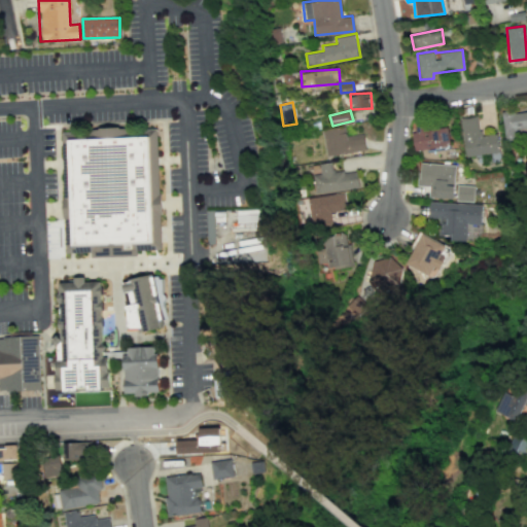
[(526,110),(501,113),(504,140),(514,139),(513,130),(526,128),(526,110)]
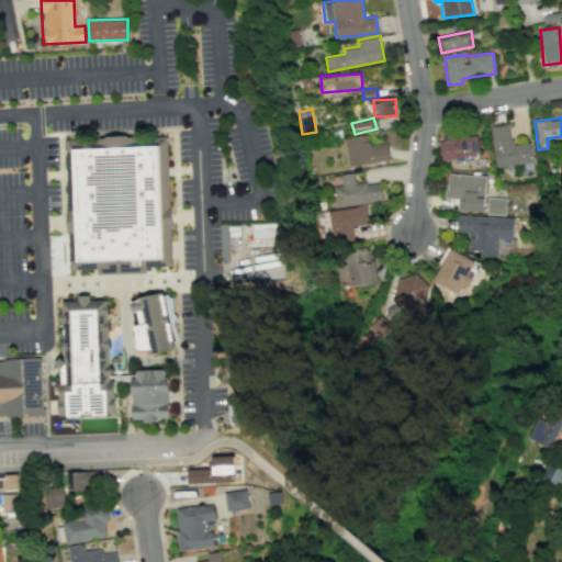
[(510,145),(508,123),(491,125),(495,167),(531,163),(529,143),(510,145)]
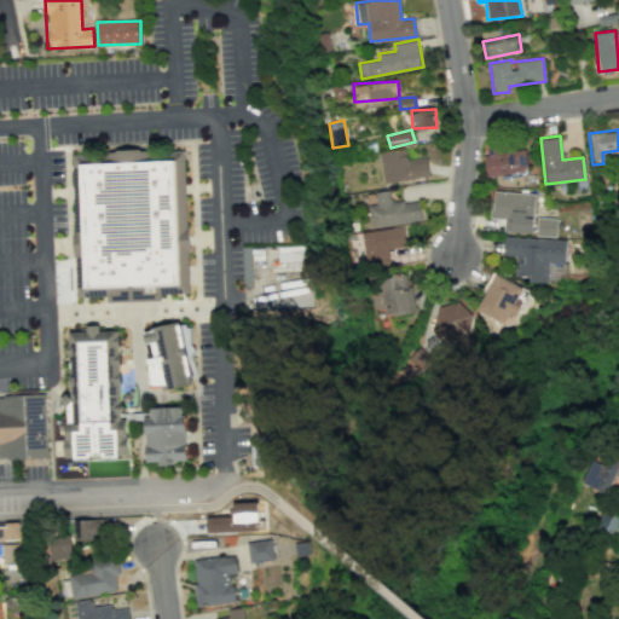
[(486,175),(528,172),(526,144),(484,148),(486,175)]
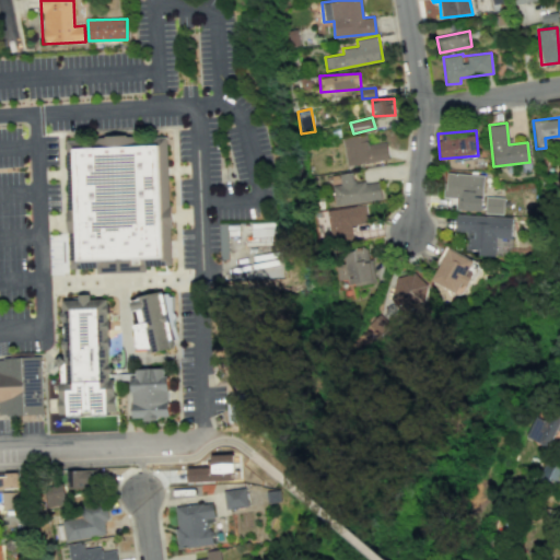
[(388,159),(385,141),(368,144),(365,133),(342,138),(347,165),(388,159)]
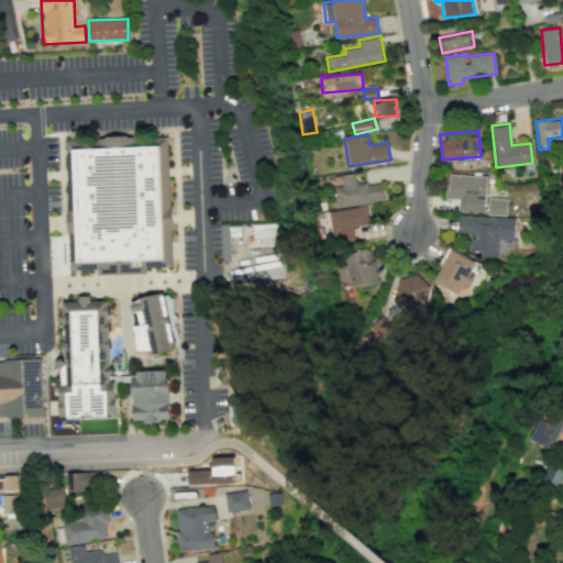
[(65,142),(67,210),(66,210),(67,233),(68,233),(70,269),(97,268),(97,275),(146,273),(145,267),(172,266),(170,229),(173,229),(172,207),(169,207),(167,136),(136,138),(136,136),(127,136),(127,135),(105,135),(105,138),(98,138),(98,140),(65,142)]
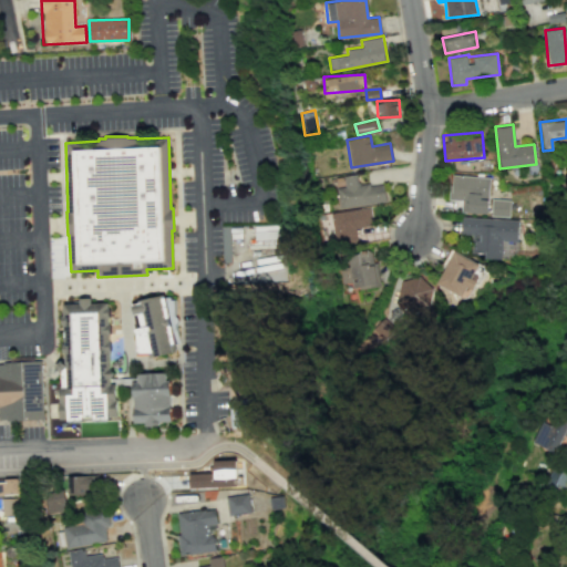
[(336,188),(339,208),(385,202),(383,183),(358,186),(357,174),(342,176),(344,186),(336,188)]
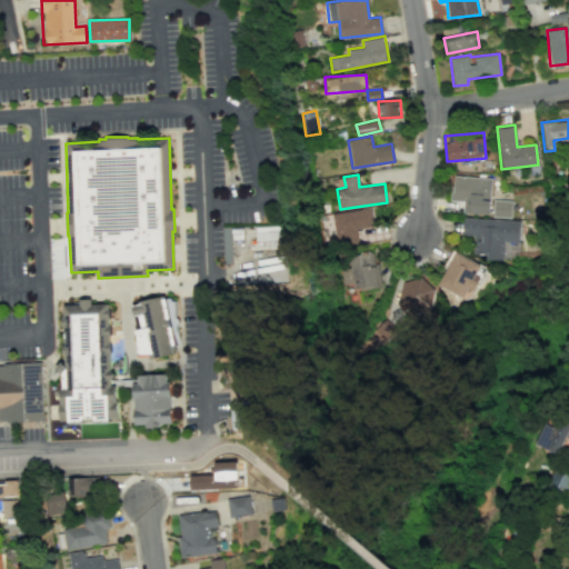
[(489,215),(491,177),(452,176),(451,200),(462,200),(462,213),(489,215)]
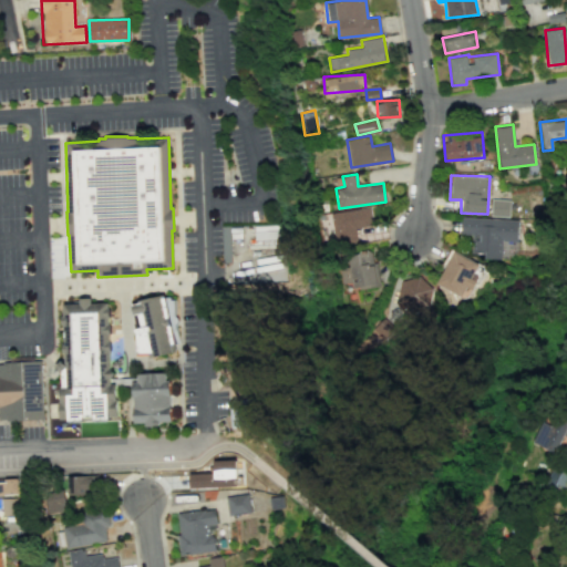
[(509,199),(491,199),(490,216),(508,217),(509,199)]
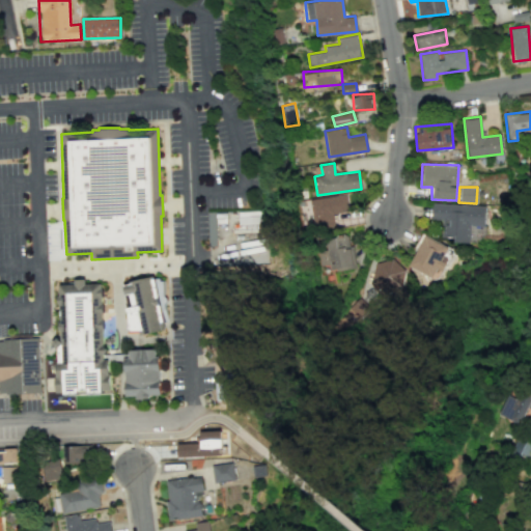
[(348,211),(345,194),(309,199),(313,228),(334,225),(332,214),(348,211)]
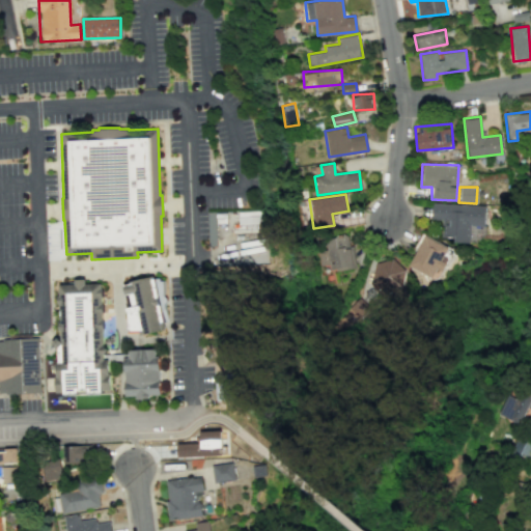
[(469,241),(470,226),(484,226),(484,205),(431,203),(430,219),(442,220),(442,240),(469,241)]
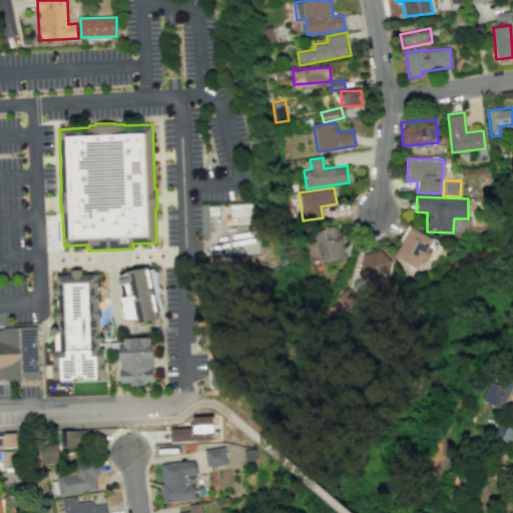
[(230,204),(231,223),(253,222),(253,203),(230,204)]
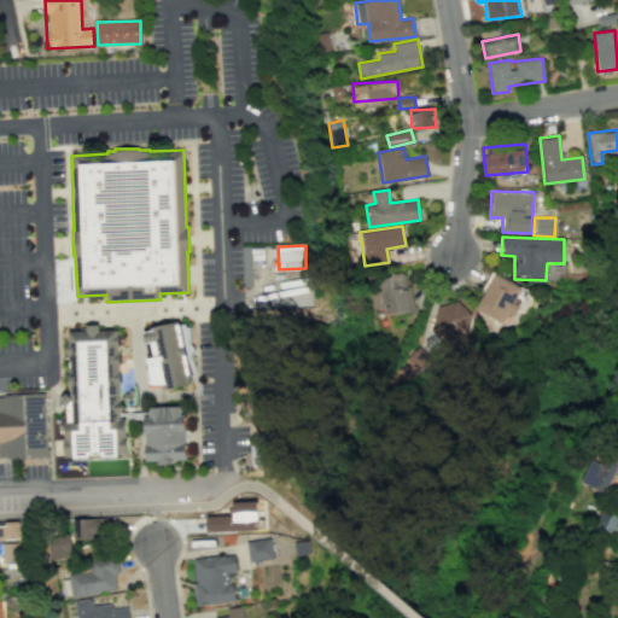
[(242,246),(243,285),(254,285),(254,277),(251,278),(250,246),(242,246)]
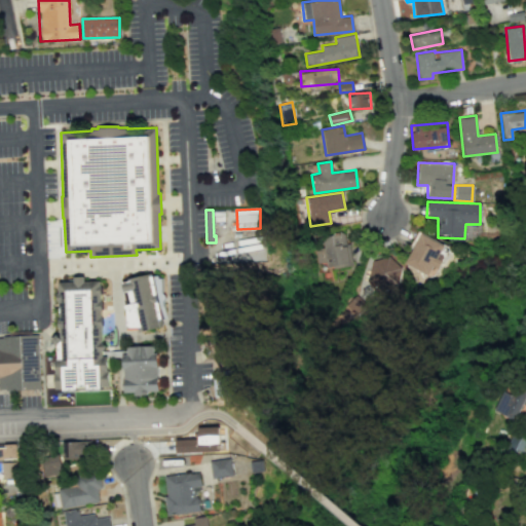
[(448,247),(419,233),(404,263),(433,277),(448,247)]
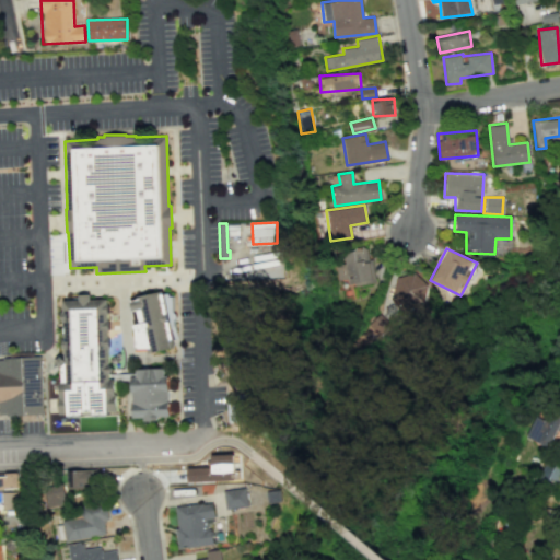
[(424,310),(428,278),(395,275),(392,306),(424,310)]
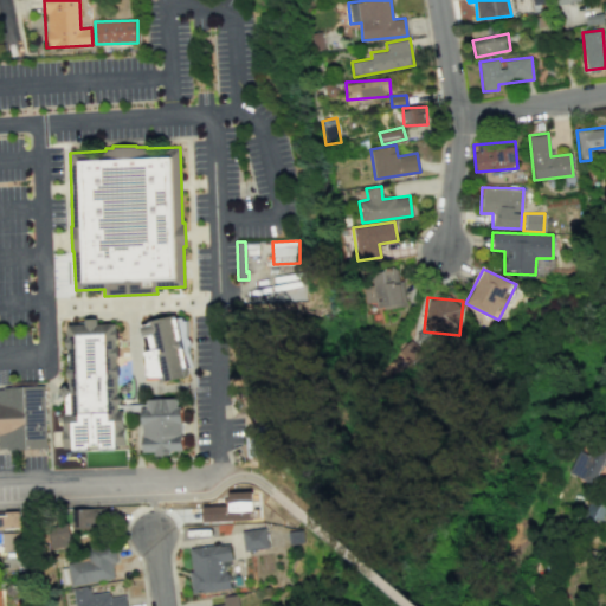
[(140,324),(148,323),(147,321),(175,314),(176,317),(181,316),(181,320),(186,320),(186,336),(188,337),(189,339),(191,340),(191,343),(189,345),(188,347),(191,366),(186,367),(188,376),(160,381),(159,380),(144,379),(143,362),(146,362),(146,356),(144,356),(143,350),(144,350),(141,339),(143,339),(140,324)]
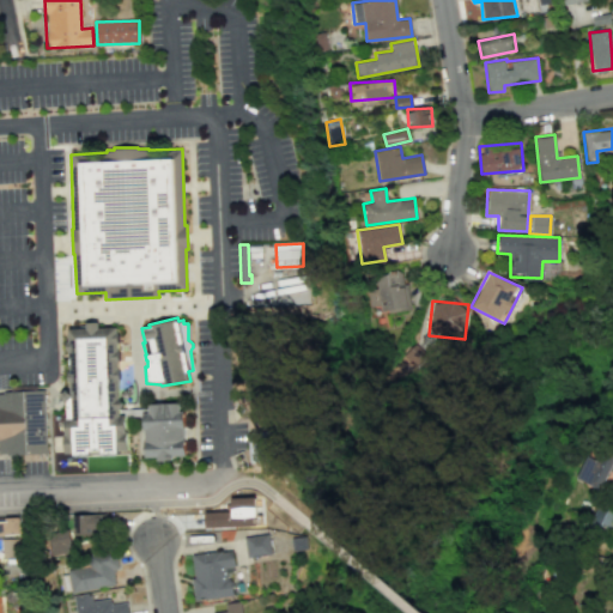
[(67,328),(86,328),(85,322),(98,321),(98,328),(116,327),(116,332),(117,332),(117,341),(117,350),(119,350),(119,360),(117,360),(119,368),(120,368),(120,380),(119,380),(120,398),(125,404),(120,408),(120,414),(126,414),(126,431),(127,431),(128,449),(117,450),(119,453),(103,454),(102,449),(90,449),(90,454),(74,455),(74,453),(65,453),(64,434),(65,434),(65,417),(67,417),(67,411),(66,402),(60,396),(66,389),(71,393),(70,381),(67,381),(67,371),(70,371),(68,350),(67,351),(66,341),(68,341),(67,328)]
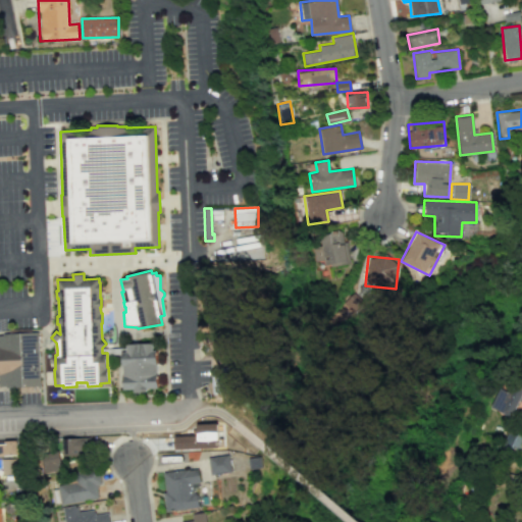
[(363,302),(353,293),(337,308),(348,318),(363,302)]
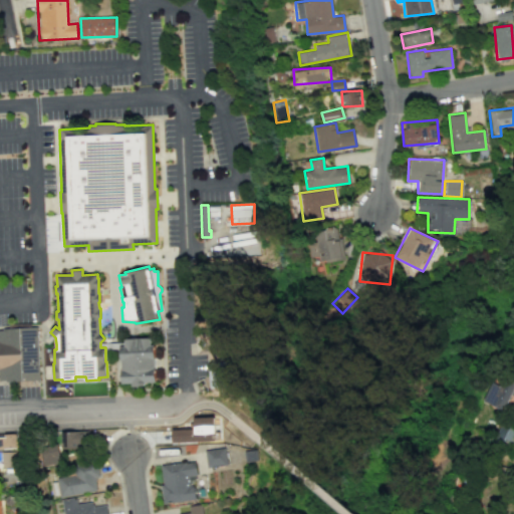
[(37,326),(2,327),(2,329),(0,329),(0,378),(11,378),(11,380),(39,379),(37,326)]
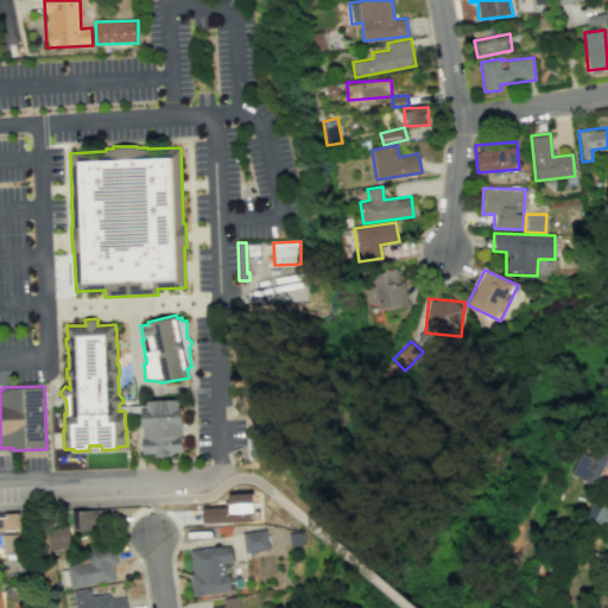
[(184,451),(184,435),(182,435),(182,424),(183,424),(182,409),(177,409),(177,399),(147,400),(147,409),(141,409),(143,426),(144,426),(144,436),(143,436),(144,454),(156,453),(156,457),(170,456),(170,451),(184,451)]
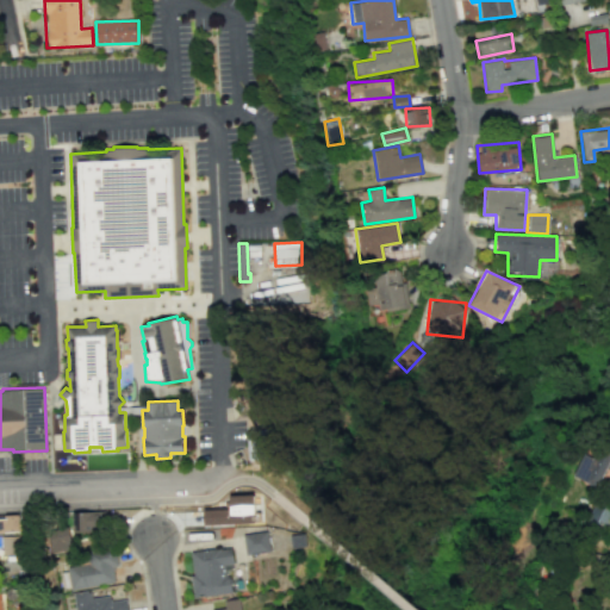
[(246,430),(249,460),(274,459),(272,428),(246,430)]
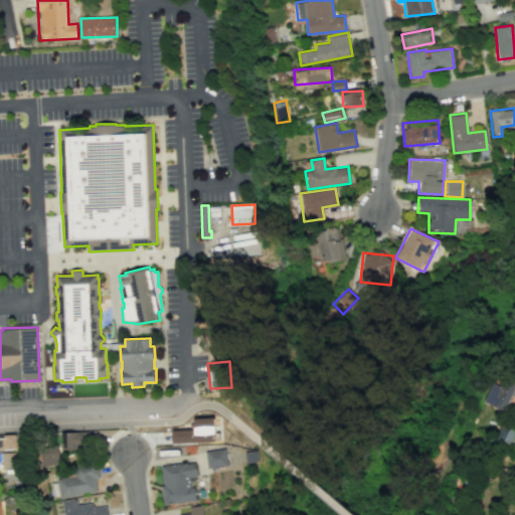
[(491,382),(483,402),(505,410),(514,384),(514,382),(503,377),(500,385),(491,382)]
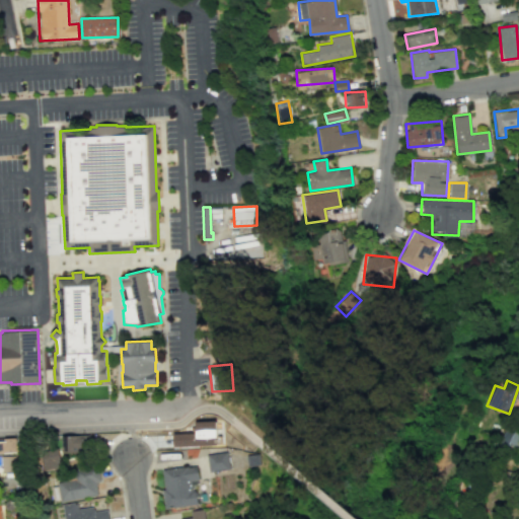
[(216,421),(196,422),(196,433),(173,433),(173,447),(217,445),(216,421)]
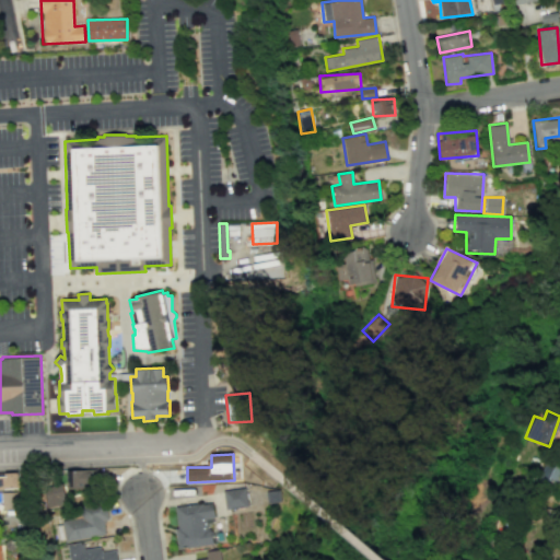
[(556,483),(559,474),(559,468),(545,463),(539,477),(556,483)]
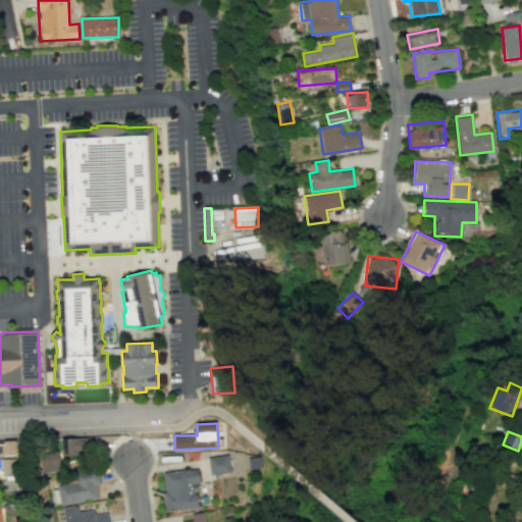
[(62,456),(86,455),(85,437),(62,438),(62,456)]
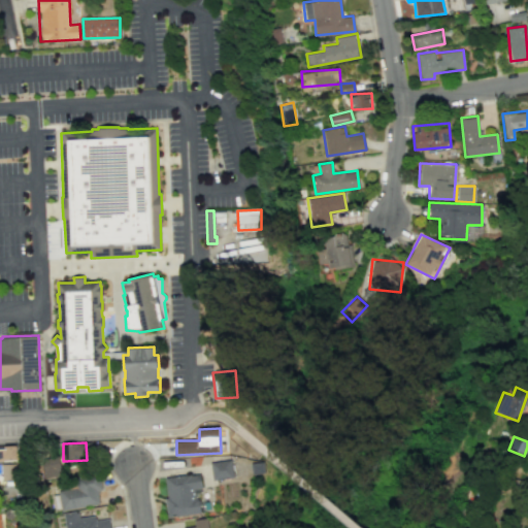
[(0,460),(19,460),(18,446),(0,447),(0,460)]
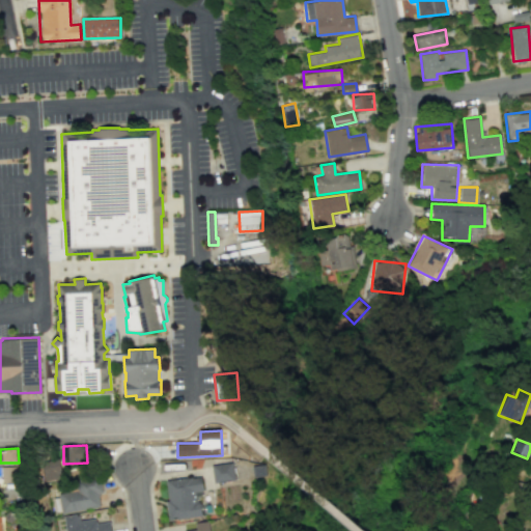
[(44,460),(45,480),(61,479),(60,459),(44,460)]
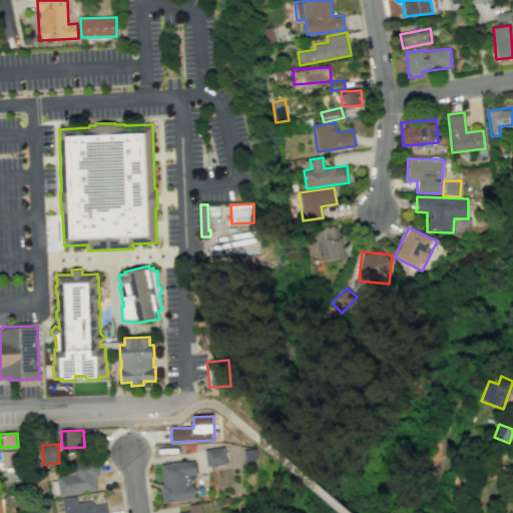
[(204,449),(205,466),(226,464),(224,447),(204,449)]
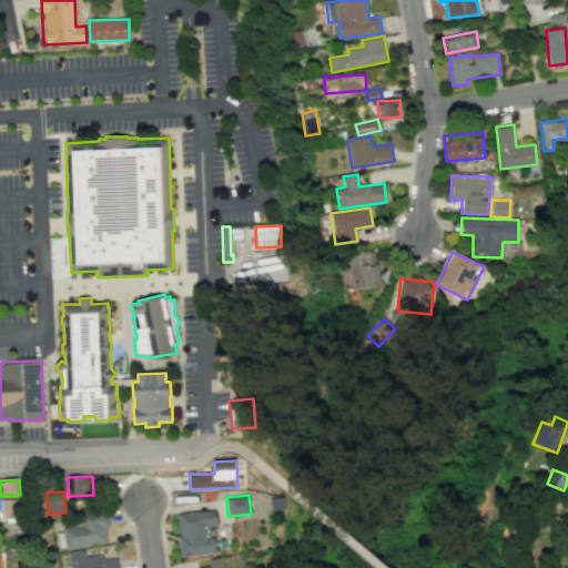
[(2,517),(16,516),(16,499),(1,499),(2,517)]
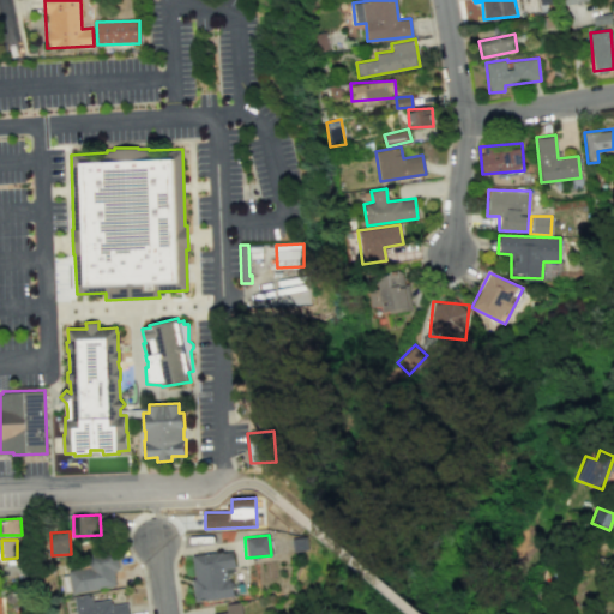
[(196,601),(232,597),(229,571),(235,571),(233,551),(191,554),(196,601)]
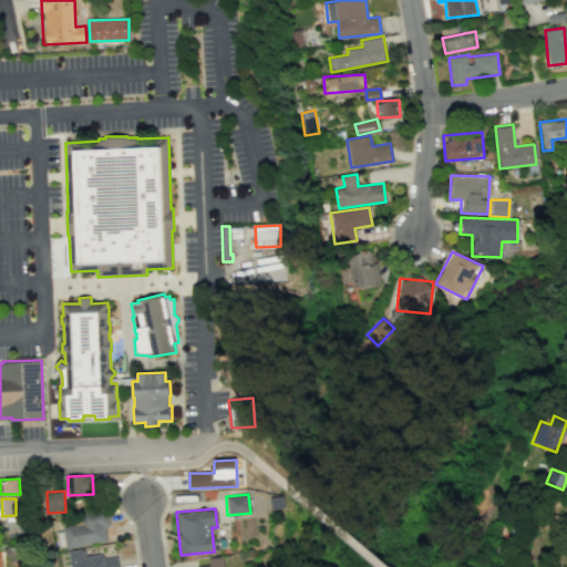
[(107,543),(105,527),(110,527),(107,509),(82,513),(83,524),(63,526),(65,547),(107,543)]
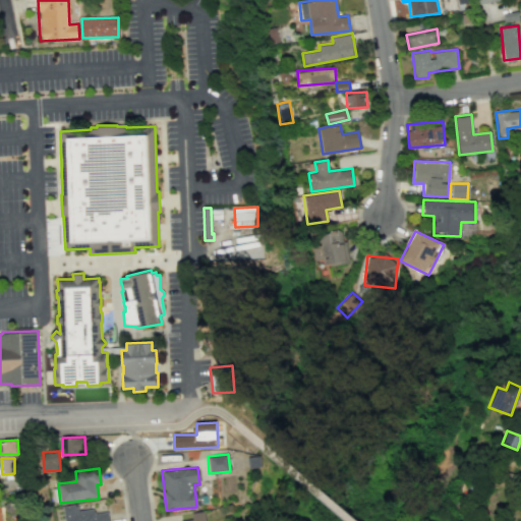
[(64,520),(109,520),(108,511),(94,513),(94,509),(77,510),(77,504),(63,506),(64,520)]
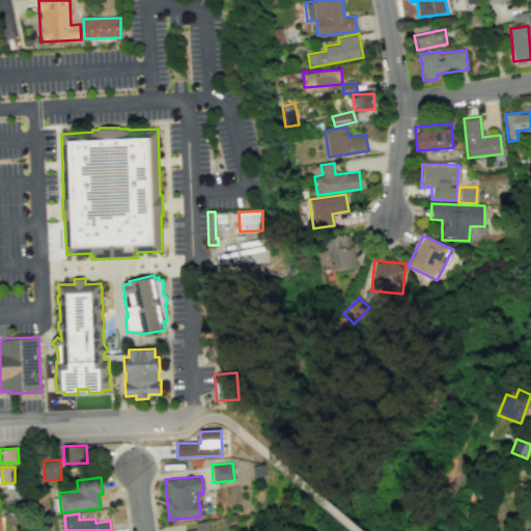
[(208,530),(207,521),(194,523),(195,529),(184,530),(183,530),(208,530)]
